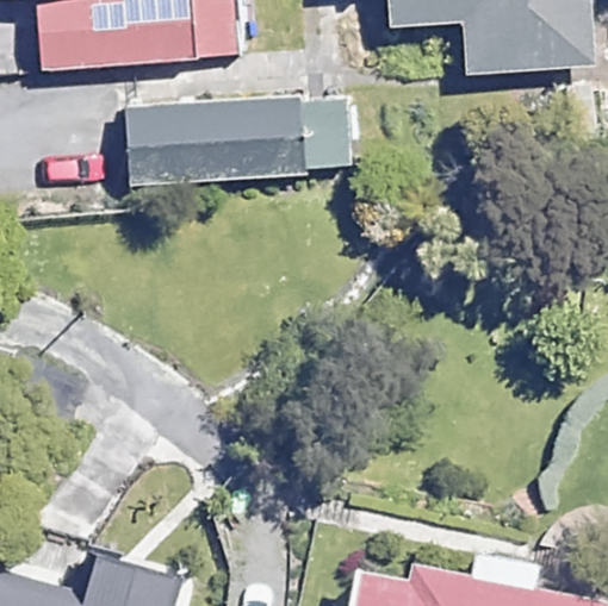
[(246,55),(243,32),(265,30),(261,0),(32,0),(39,73),(246,55)]
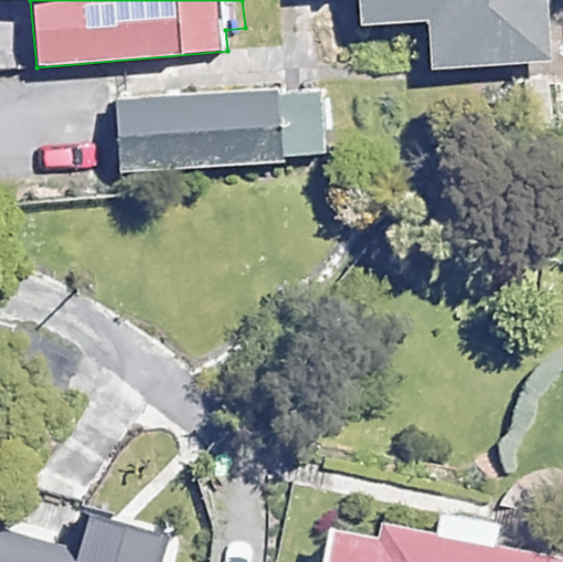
[(359,0),(360,22),(427,18),(431,71),(552,63),(548,0),(359,0)]
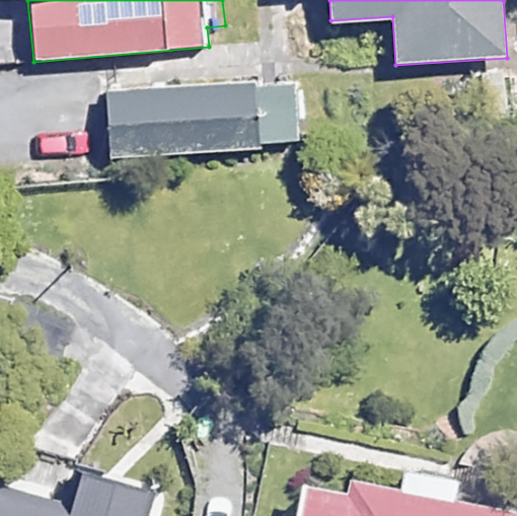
[(300,85),(107,97),(111,158),(303,146),(300,85)]
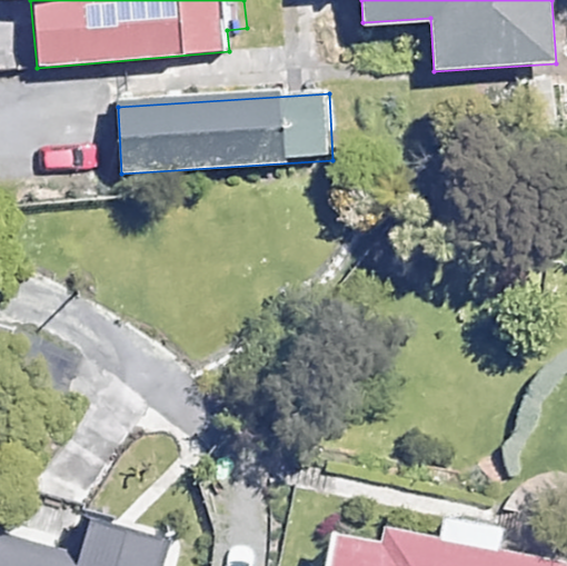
[(141,565),(151,534),(76,512),(65,549),(0,529),(0,565),(141,565)]
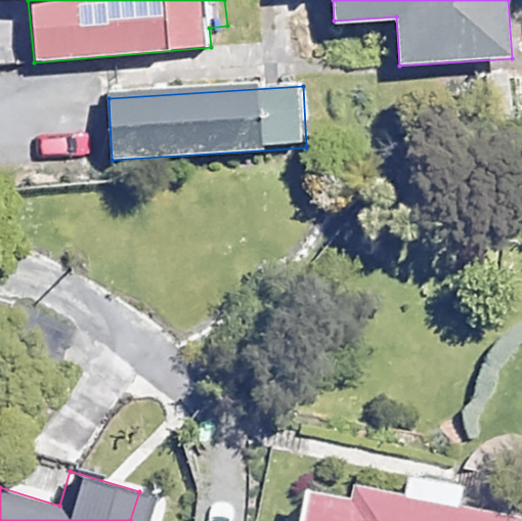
[(505,520),(505,519),(289,472),(278,520),(505,520)]
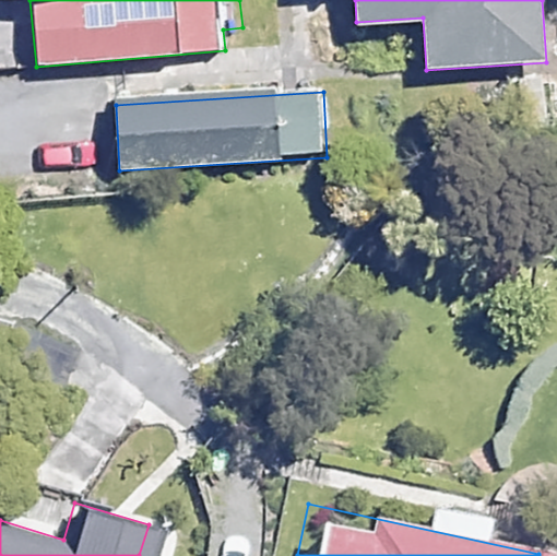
All buildings are outlined.
